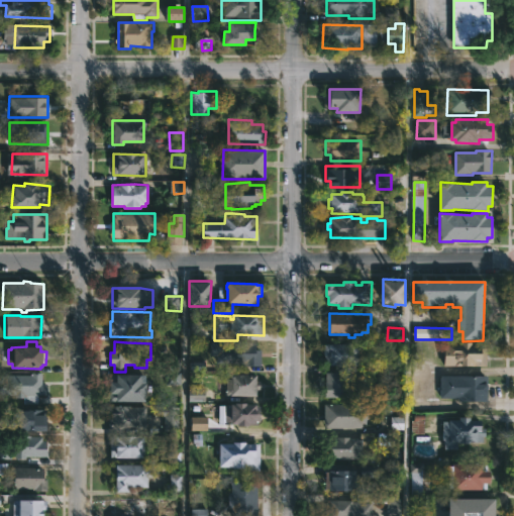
[(472,342),(472,345),(487,345),(487,367),(444,367),(445,345),(460,345),(460,342),(472,342)]
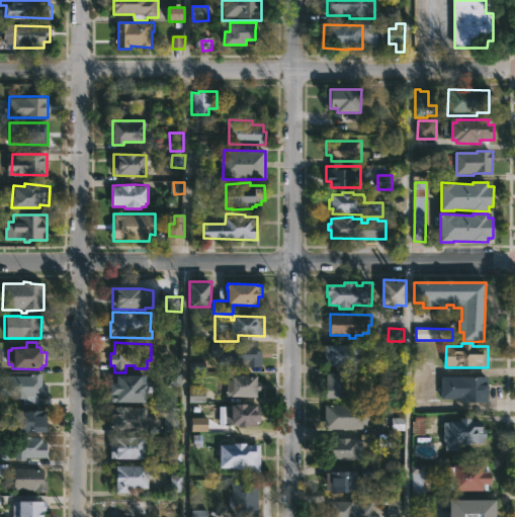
[(257,349),(257,351),(263,351),(263,368),(246,368),(246,365),(219,365),(219,353),(213,353),(213,345),(219,345),(219,344),(257,344),(257,349)]
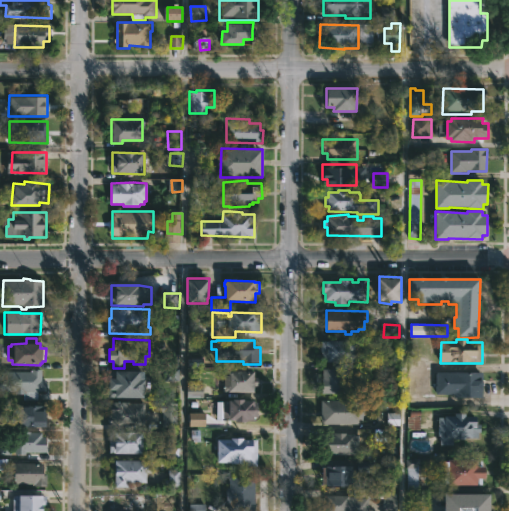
[(356,341),(356,349),(357,349),(357,353),(356,353),(356,362),(322,362),(322,343),(323,343),(323,341),(356,341)]
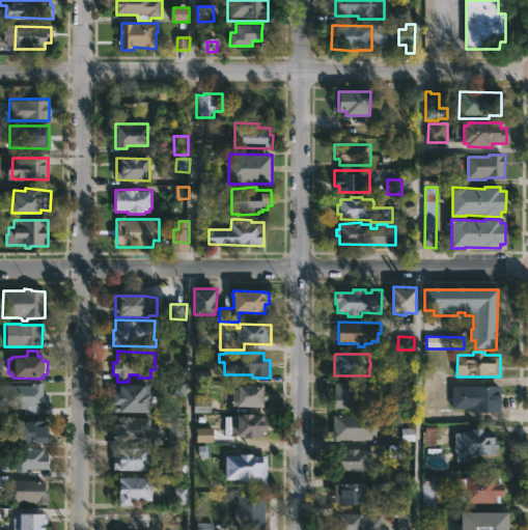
[(188,382),(187,396),(173,395),(172,371),(187,372),(188,382)]
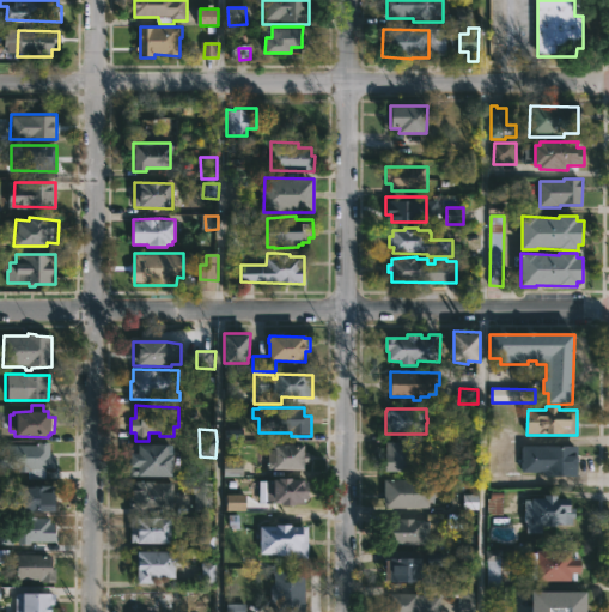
[(388,472),(384,472),(385,442),(416,442),(416,472),(388,472)]
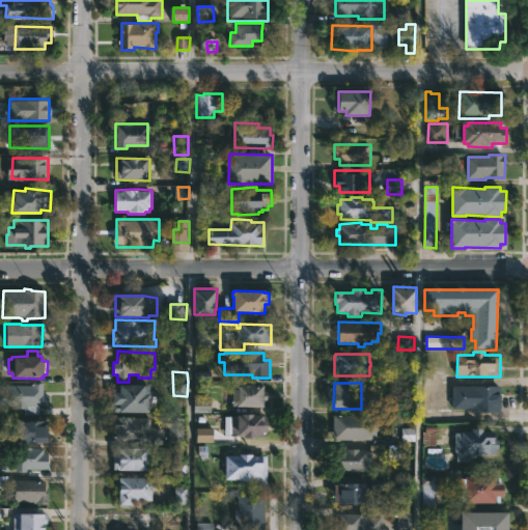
[(45,394),(49,395),(49,407),(42,407),(40,416),(26,416),(26,410),(17,409),(17,407),(7,407),(7,395),(1,395),(1,387),(33,387),(33,384),(45,384),(45,394)]
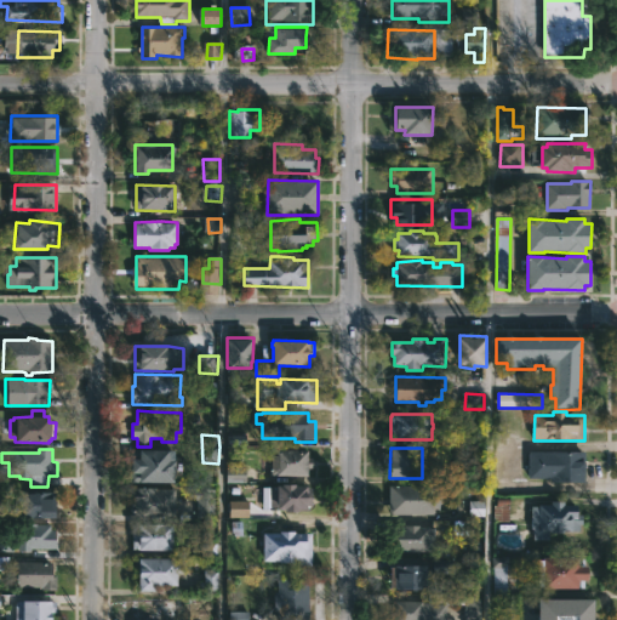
[(176,458),(175,461),(176,461),(175,484),(132,483),(133,450),(170,450),(170,453),(176,453),(176,458)]
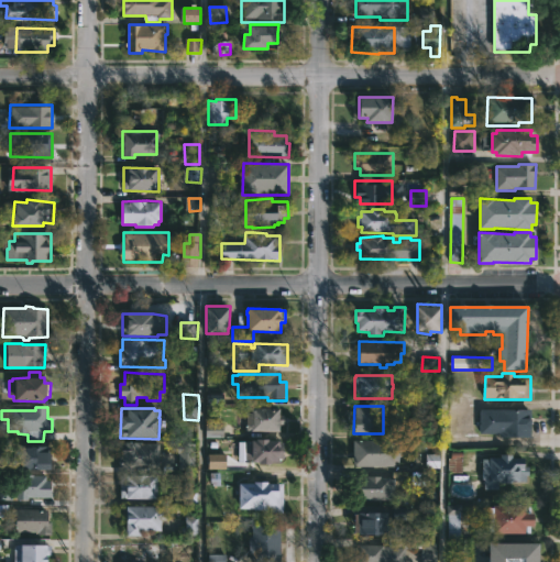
[(280,408),(280,416),(285,416),(285,426),(280,426),(280,432),(245,432),(246,414),(251,414),(251,408),(280,408)]
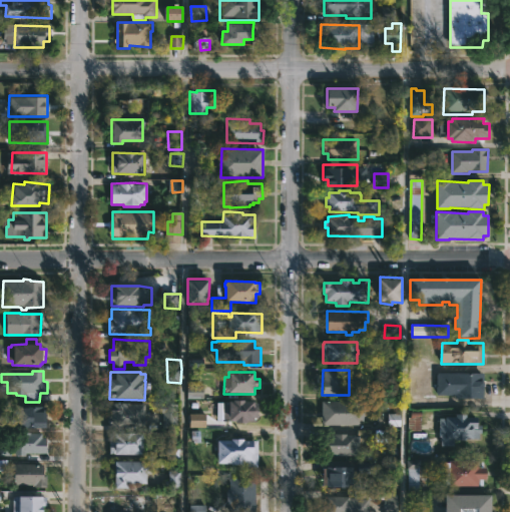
[(483,389),(483,393),(479,393),(479,399),(458,398),(458,395),(437,395),(438,373),(483,374),(483,389)]
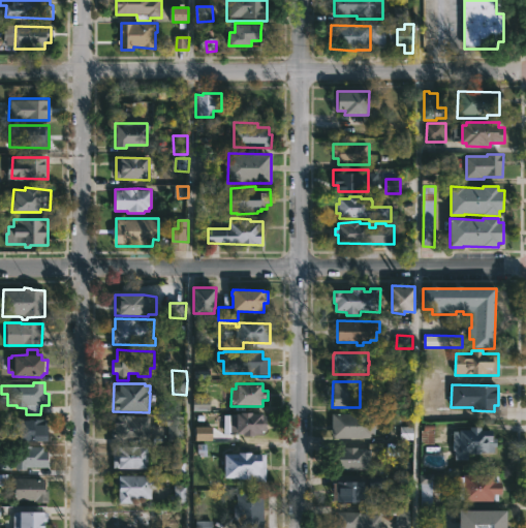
[(212,411),(212,398),(195,398),(195,411),(212,411)]
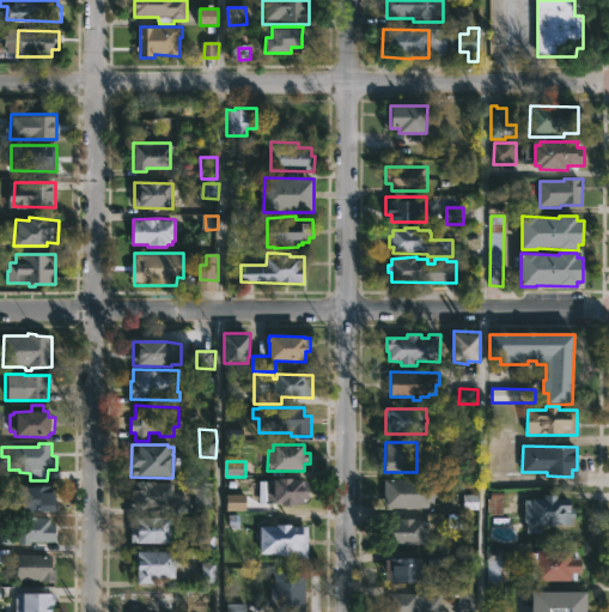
[(292,479),(292,480),(304,480),(304,483),(309,483),(309,489),(314,489),(314,498),(310,498),(310,501),(304,502),(304,504),(294,504),(294,507),(281,508),(281,504),(260,504),(260,500),(262,500),(261,483),(292,479)]
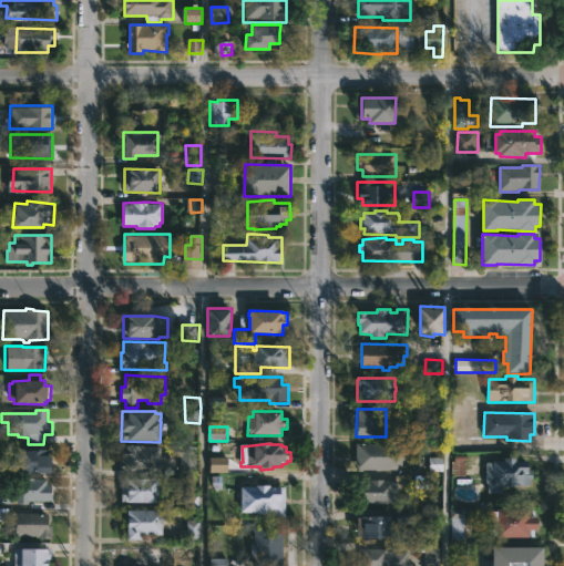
[(399,443),(399,448),(401,448),(401,453),(404,453),(404,461),(401,461),(401,465),(398,465),(398,470),(356,470),(356,443),(399,443)]
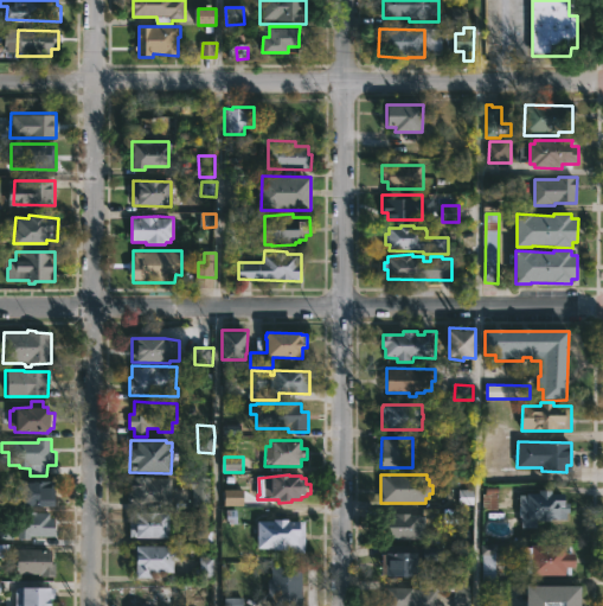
[(172,489),(172,504),(129,504),(129,477),(172,478),(172,489)]
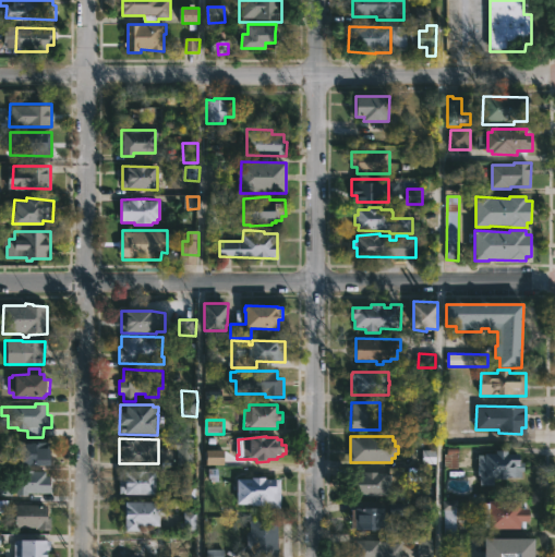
[(179,465),(195,465),(194,440),(178,442),(179,465)]
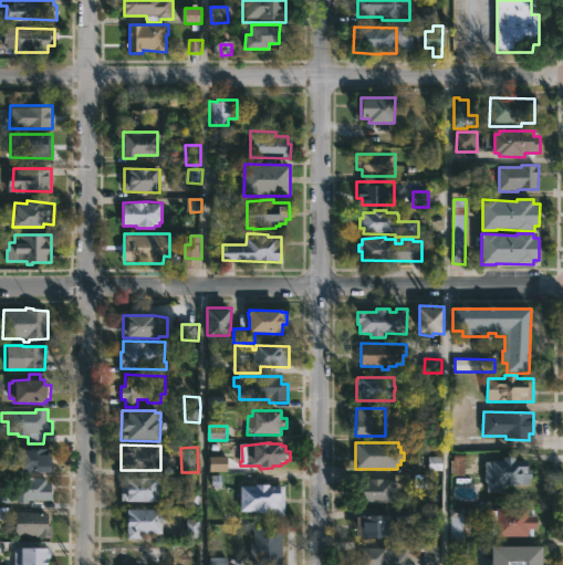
[(33,448),(33,449),(51,448),(51,472),(17,472),(17,449),(33,448)]
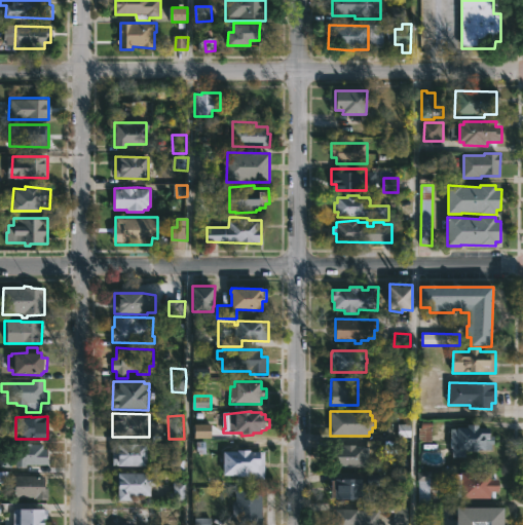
[(421,443),(433,443),(433,423),(421,423),(421,443)]
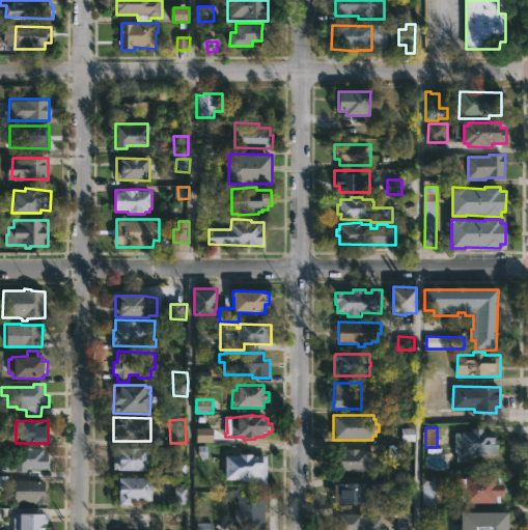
[(216,443),(215,428),(199,428),(199,443),(216,443)]
